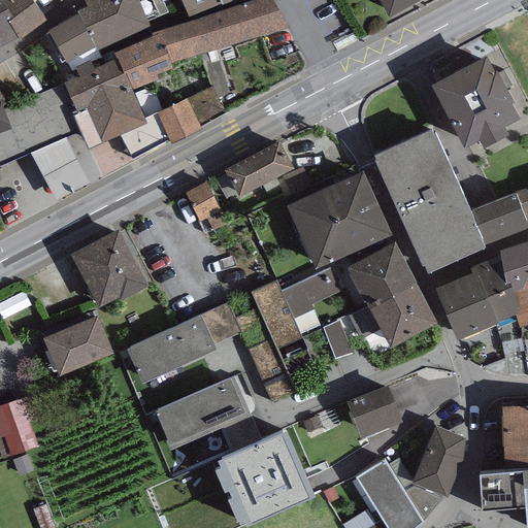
[(0,0),(0,45),(18,36),(5,19),(11,14),(1,0),(0,0)]
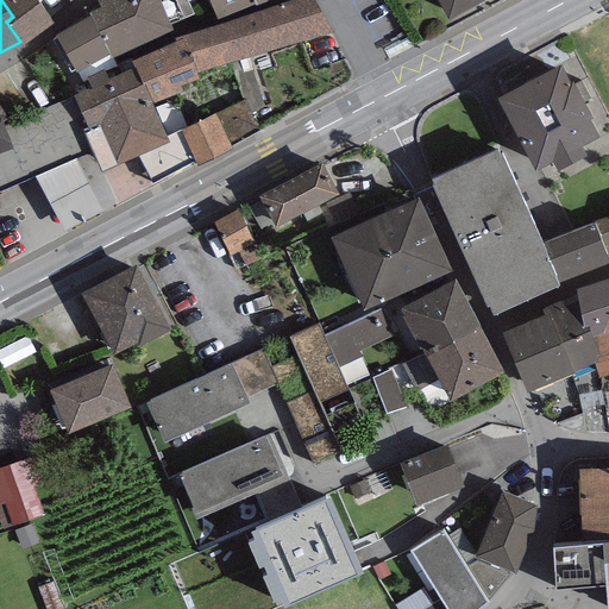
[(36,0),(1,0),(13,17),(6,22),(20,42),(23,45),(54,24),(36,0)]
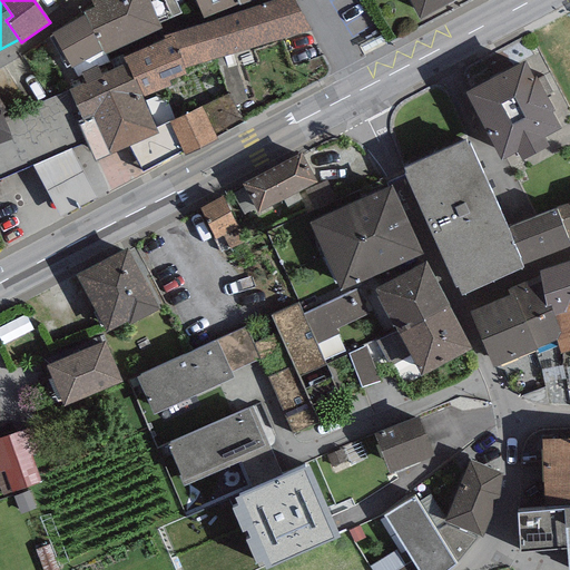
[(149,0),(91,0),(95,6),(84,11),(86,16),(101,50),(105,56),(163,29),(149,0)]
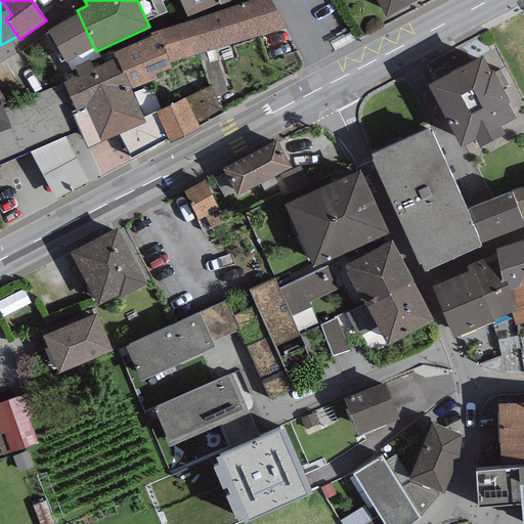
[(270,0),(251,0),(160,30),(170,63),(199,54),(214,49),(287,27),(270,0)]
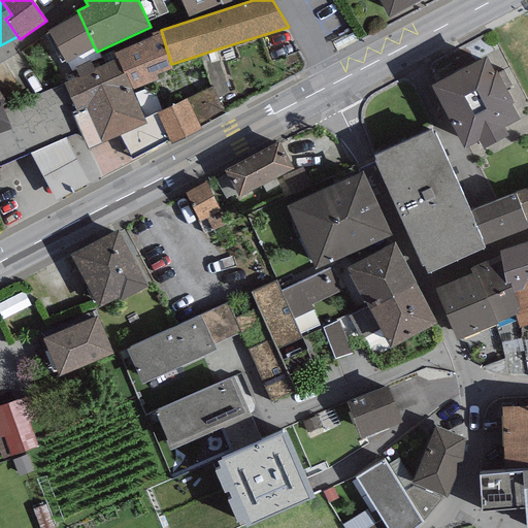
[(237,0),(182,0),(190,20),(237,0)]
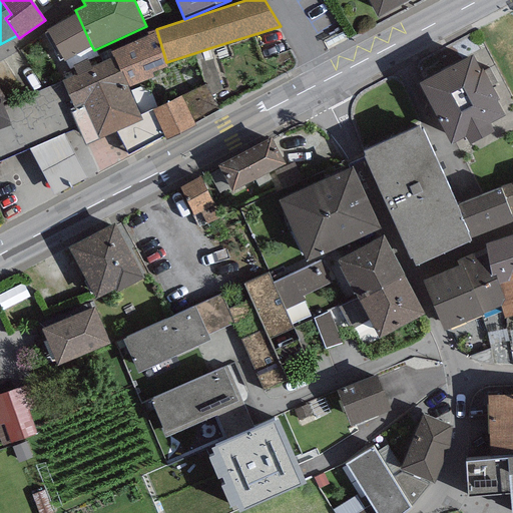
[(369,0),(378,17),(409,0),(369,0)]
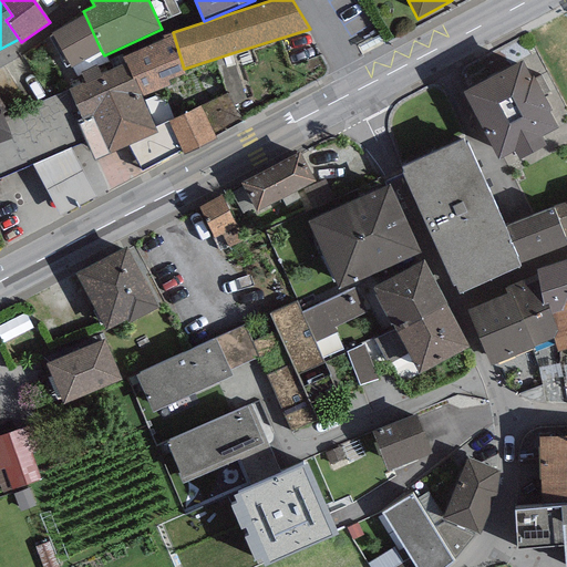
[(101,50),(85,16),(52,32),(71,68),(101,50)]
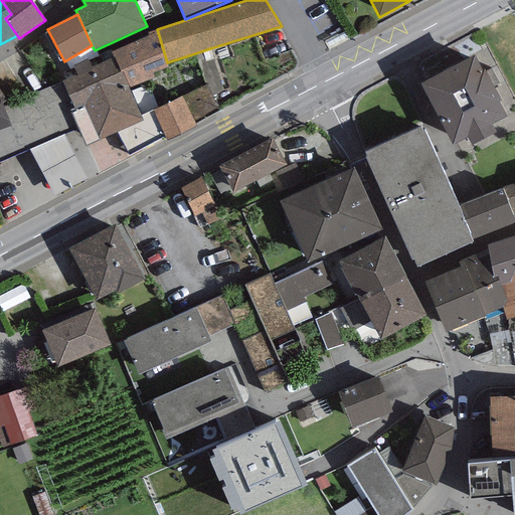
[(121,72),(123,72),(129,88),(156,76),(154,71),(169,66),(167,62),(157,29),(148,32),(149,35),(112,51),(115,57),(121,72)]
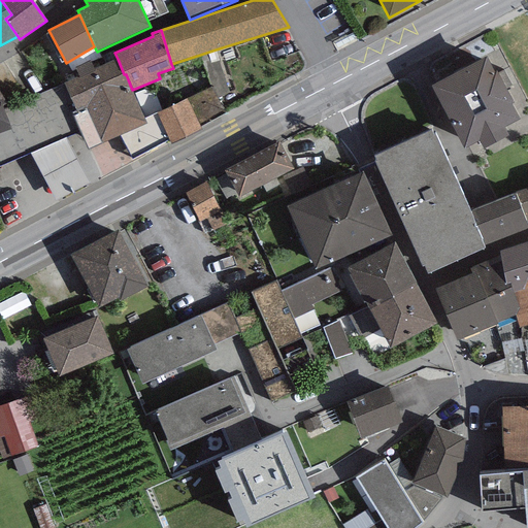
[(216,50),(200,55),(212,87),(218,98),(229,93),(216,50)]
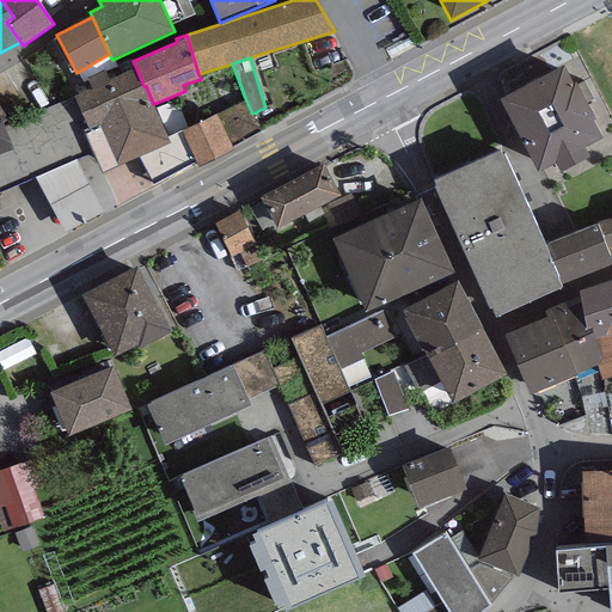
[(564,66),(500,99),(538,171),(555,163),(560,171),(589,155),(585,146),(601,138),(593,120),(595,118),(575,83),(574,84),(564,66)]
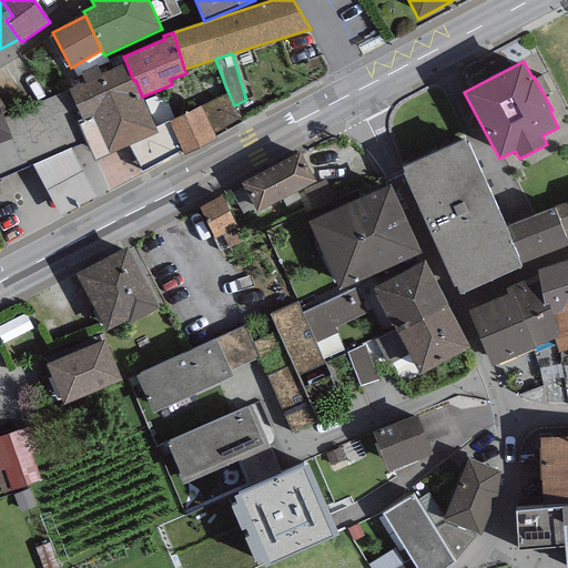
[(127,63),(69,89),(81,119),(77,121),(94,162),(159,134),(142,97),(135,80),(133,80),(127,63)]
